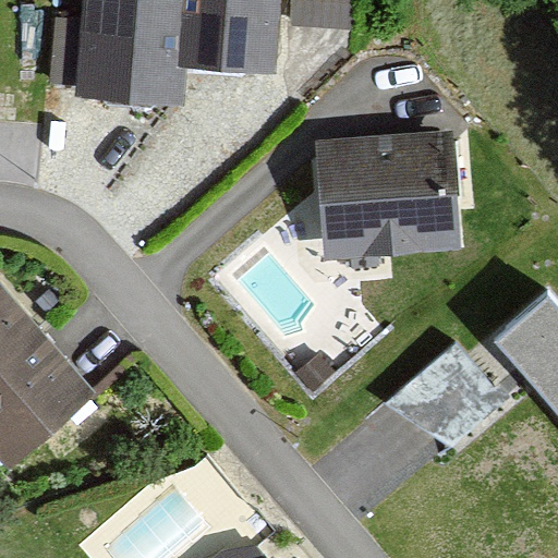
[(104,0),(95,74),(186,85),(191,51),(278,61),(284,0),(104,0)]
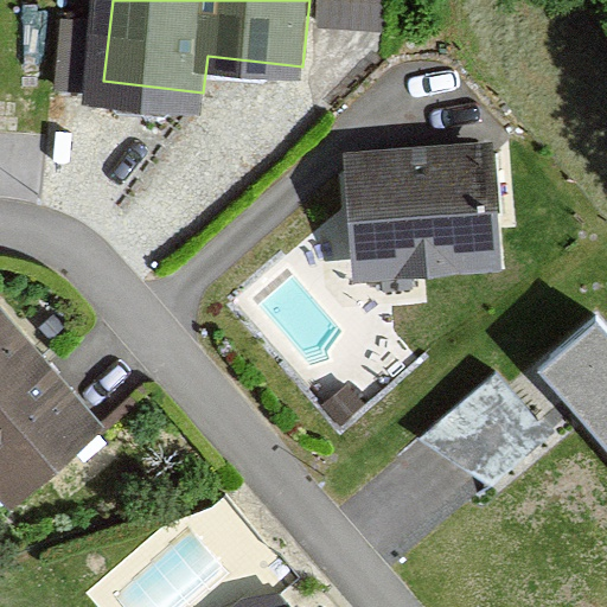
[(387,12),(387,0),(319,0),(319,8),(387,12)]
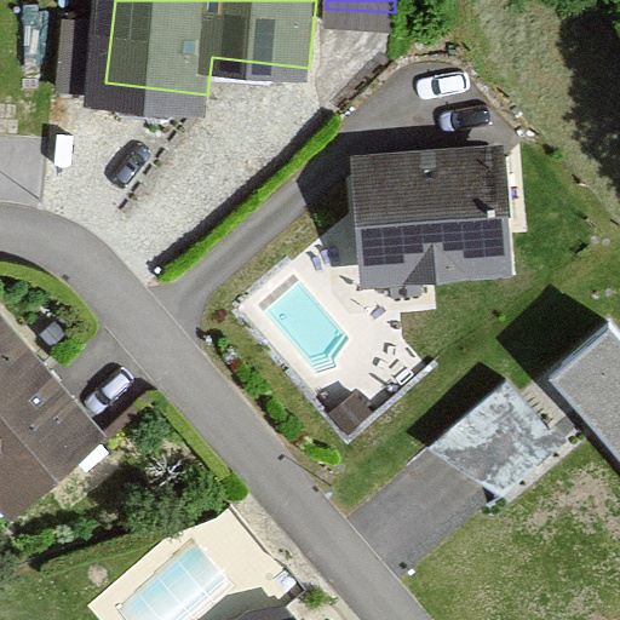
[(363,154),(372,288),(516,280),(507,144),(363,154)]
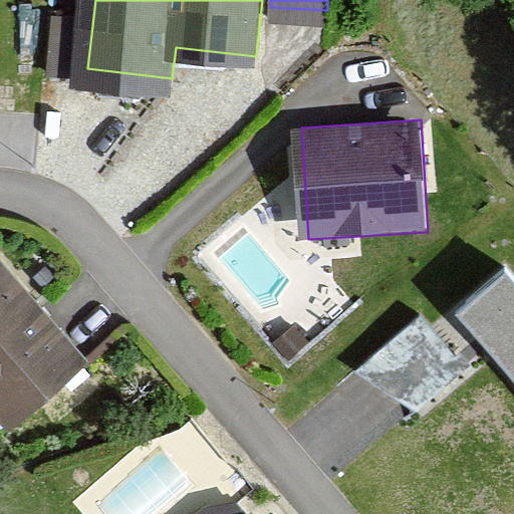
[(0,406),(14,423),(87,359),(0,260),(0,406)]
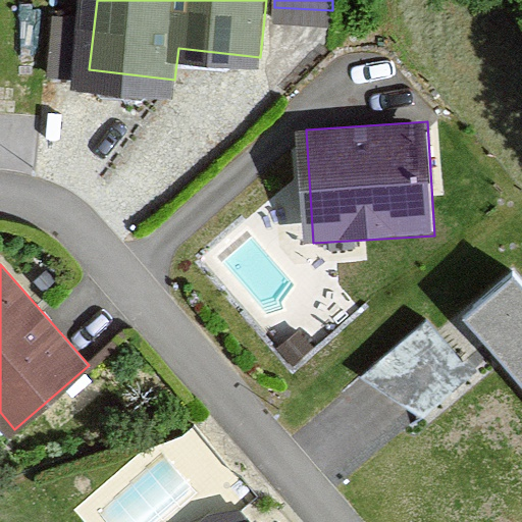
[(521,281),(514,273),(465,314),(521,381),(521,281)]
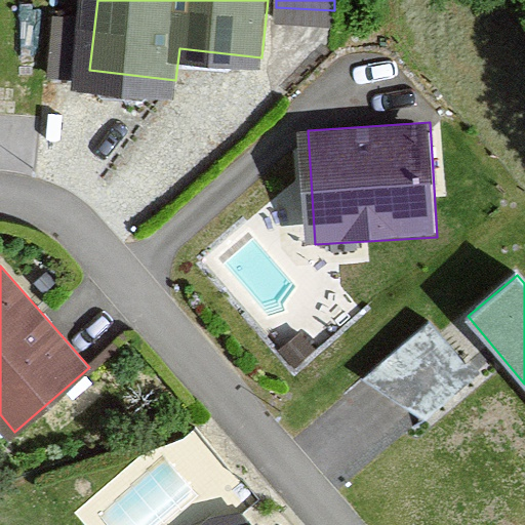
[(427,308),(376,361),(434,414),(484,361),(427,308)]
